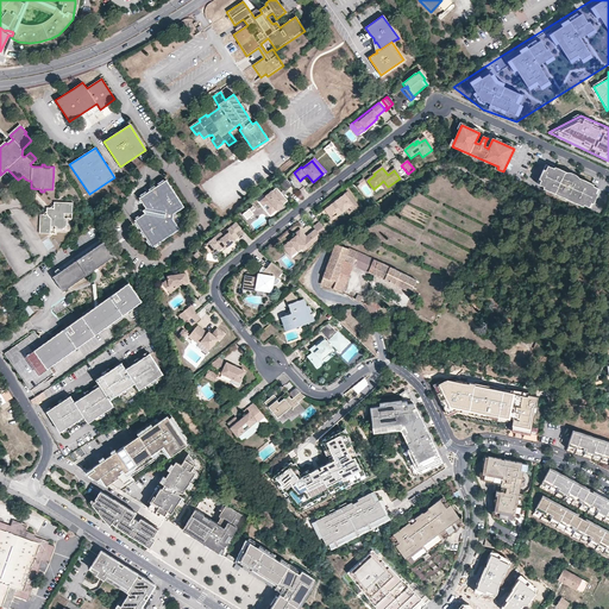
[(544,192),(545,192),(554,170),(547,168),(539,187),(544,189),(544,192)]
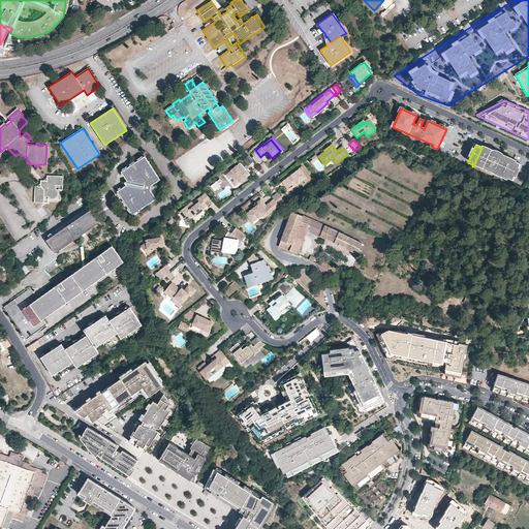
[(481,148),(473,166),(486,173),(487,170),(493,174),(492,175),(504,181),(512,162),(514,161),(500,155),(497,161),(493,159),(495,153),(481,147),(481,148)]
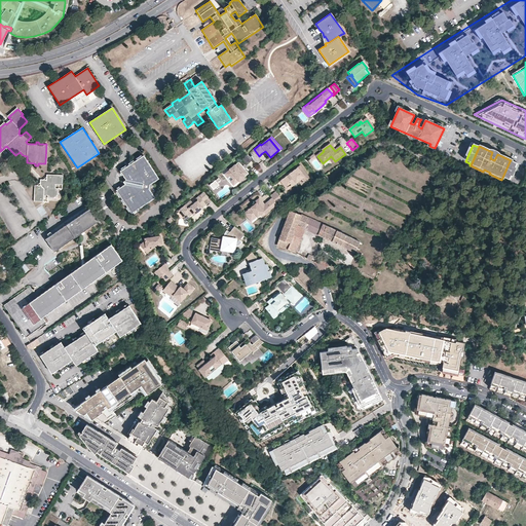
[(252,160),(247,154),(241,158),(247,164),(252,160)]
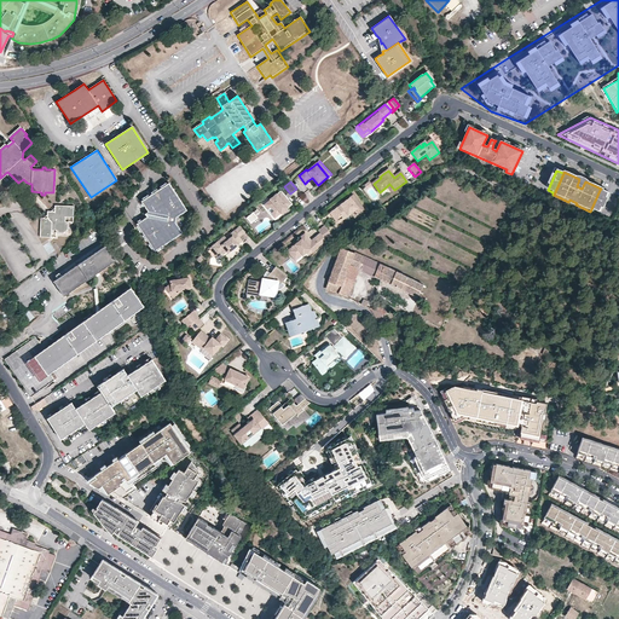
[(181,233),(175,224),(177,217),(186,210),(169,183),(160,189),(142,201),(148,212),(148,217),(137,224),(155,250),(181,233)]
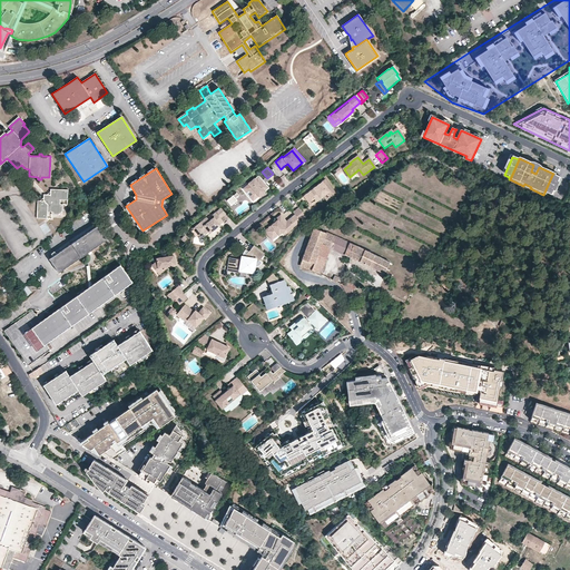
[(546,194),(550,196),(559,178),(552,175),(543,195),(544,195),(546,194)]
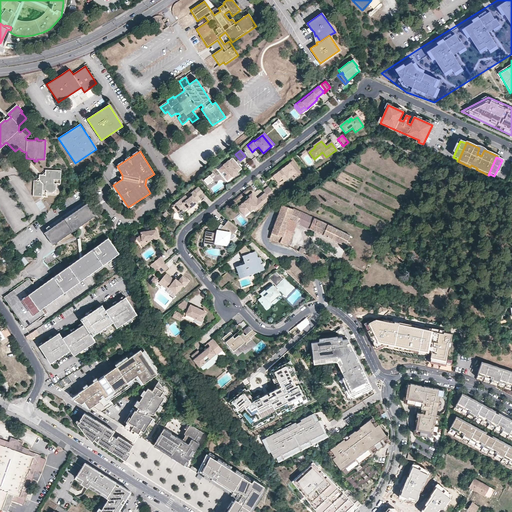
[(235,161),(232,158),(229,161),(228,160),(223,165),(218,169),(227,180),(232,176),(233,177),(238,172),(238,171),(241,168),(239,166),(237,164),(235,161)]
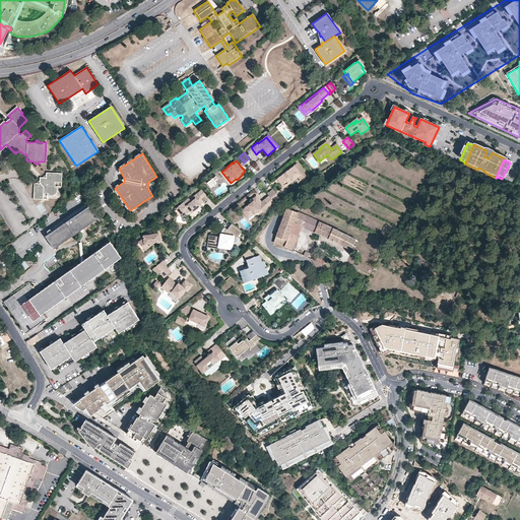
[(306,177),(297,165),(289,171),(290,172),(288,174),(286,173),(278,179),(282,185),(294,176),(296,178),(298,177),(301,180),(306,177)]
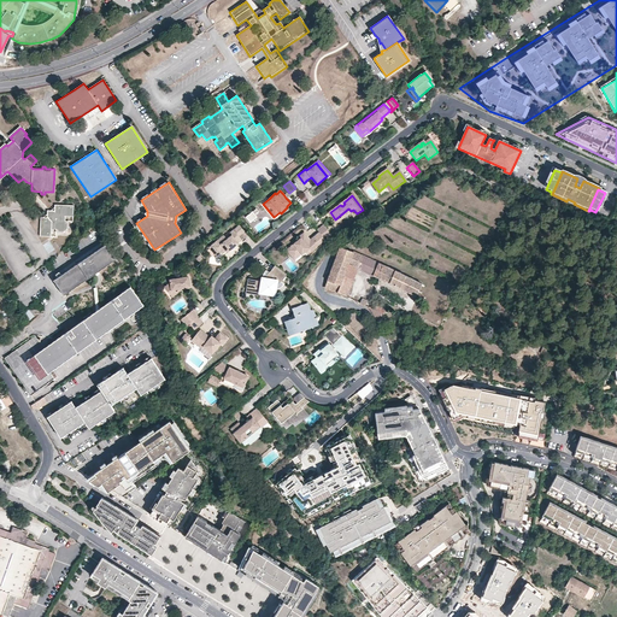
[(75,217),(76,205),(70,205),(70,206),(62,205),(62,204),(57,204),(57,206),(57,209),(56,210),(53,210),(51,209),(47,211),(48,213),(48,216),(45,216),(42,216),(41,221),(42,221),(42,229),(41,229),(41,235),(52,235),(52,228),(57,229),(57,231),(63,231),(69,228),(69,221),(66,221),(66,216),(75,217)]
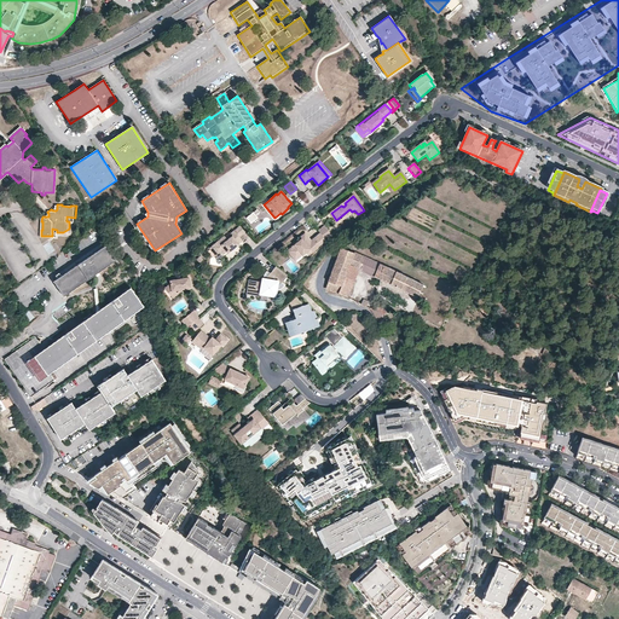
[(339,223),(352,212),(350,209),(336,220),(339,223)]
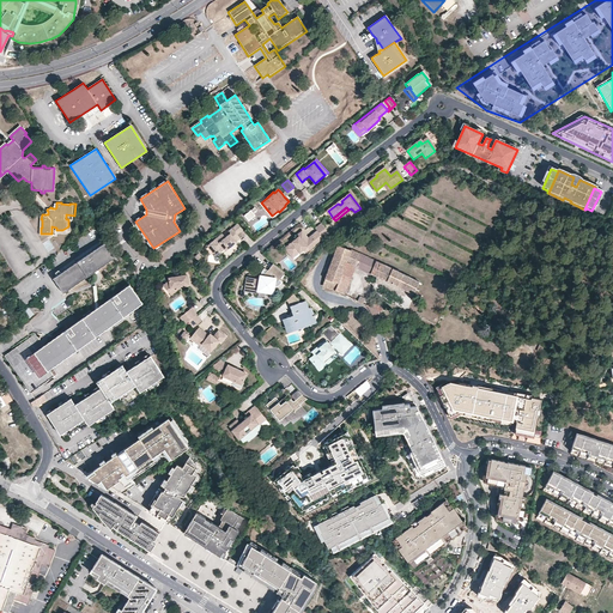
[(252,214),(249,211),(244,216),(246,218),(249,222),(256,216),(253,213),(252,214)]
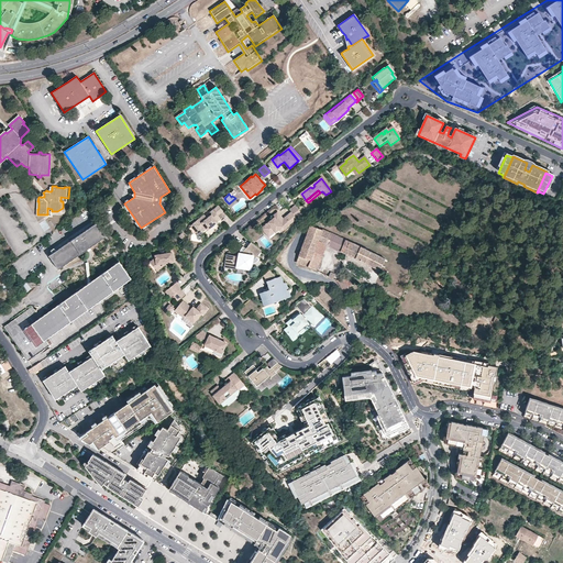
[(219,216),(224,211),(220,205),(210,212),(212,214),(209,218),(206,214),(196,222),(202,230),(205,232),(208,229),(212,225),(213,227),(219,222),(218,222),(221,219),(219,216)]
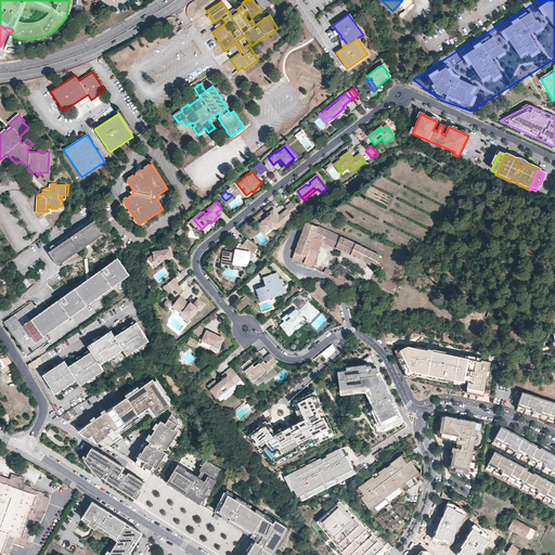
[(291,203),(286,207),(287,209),(292,216),(297,213),(291,203)]
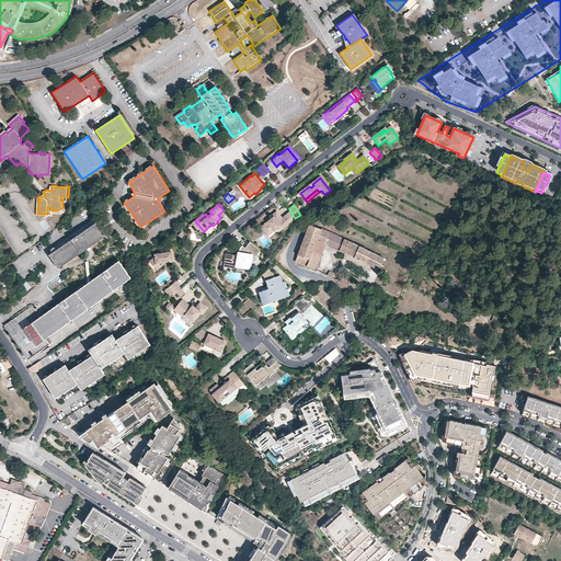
[(282,218),(281,216),(282,215),(277,210),(272,215),(272,216),(273,217),(260,227),(266,235),(273,229),(275,232),(278,229),(282,227),(284,229),(289,226),(288,225),(296,219),(295,218),(290,212),(286,215),(283,217),(282,218)]
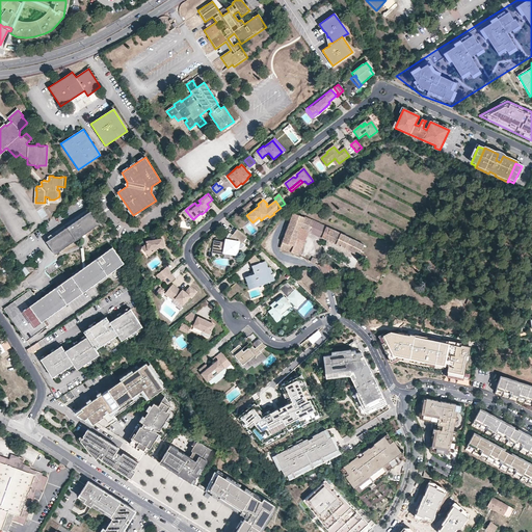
[(187,220),(191,217),(185,210),(181,213),(187,220)]
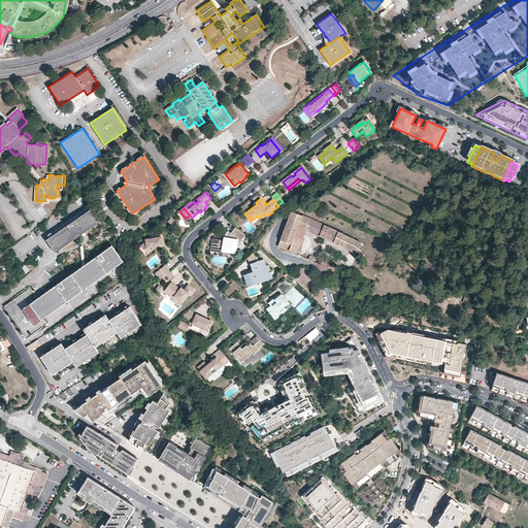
[(55,252),(98,222),(90,209),(46,239),(55,252)]
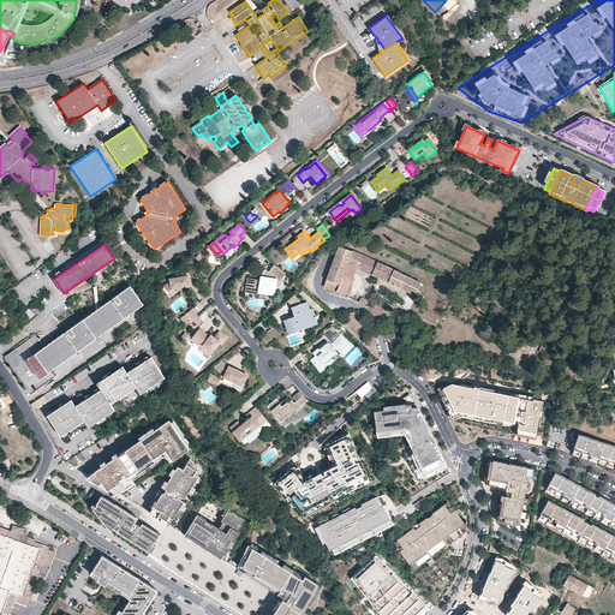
[(419,284),(342,248),(339,246),(323,287),(345,294),(352,279),(342,275),(347,263),(357,268),(377,278),(415,296),(419,284)]
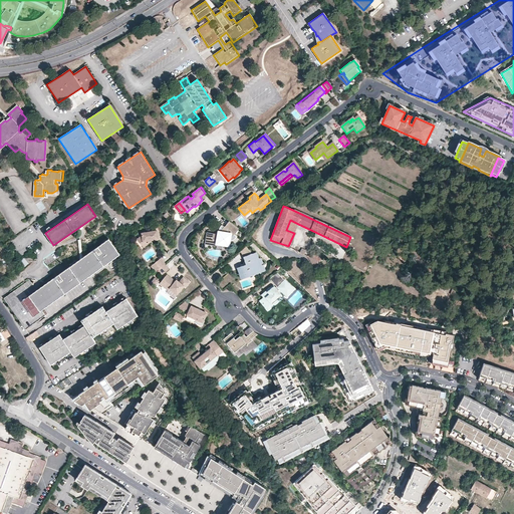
[(294,233),(298,224),(290,220),(286,230),(294,233)]
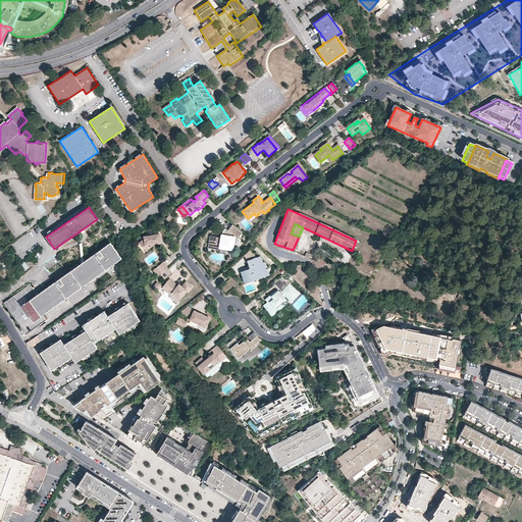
[(243,232),(233,224),(230,228),(228,230),(225,232),(225,236),(222,236),(222,238),(210,236),(208,248),(219,250),(220,248),(232,250),(232,246),(233,243),(239,239),(243,232)]
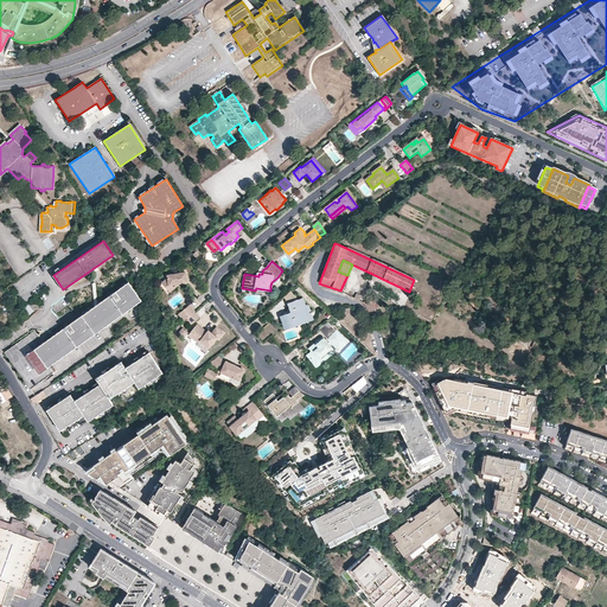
[(181,283),(186,283),(186,279),(185,273),(179,274),(177,275),(174,273),(172,275),(167,275),(167,279),(161,283),(167,289),(172,286),(181,283)]
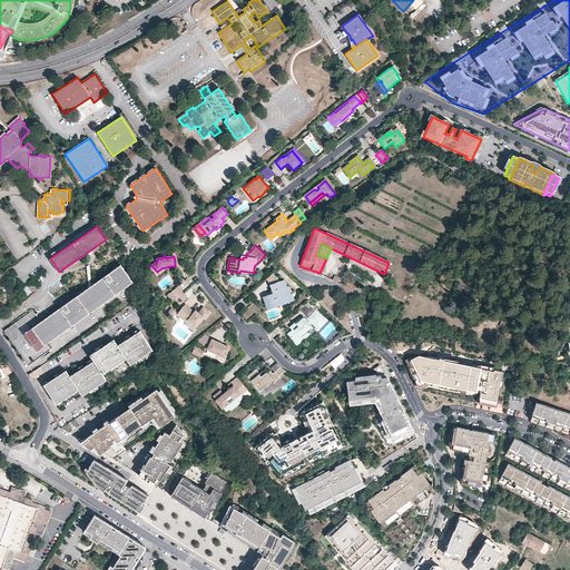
[(119,266),(49,315),(61,333),(131,283),(119,266)]
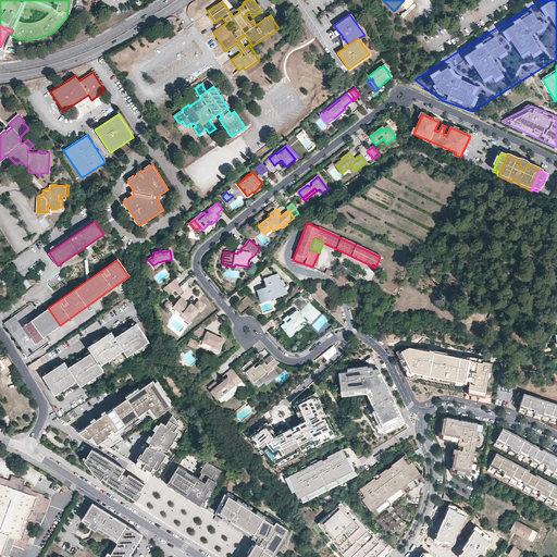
[(341,276),(344,283),(347,282),(346,277),(347,277),(345,272),(343,271),(341,272),(338,262),(332,263),(334,272),(336,272),(337,276),(341,276)]
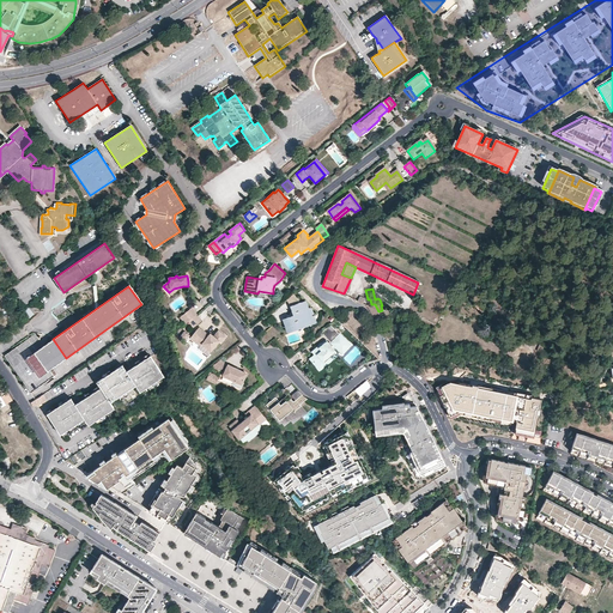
[(301,303),(295,295),(286,299),(292,308),(295,314),(297,313),(298,315),(296,316),(286,320),(289,326),(289,327),(298,325),(298,327),(315,321),(314,317),(311,309),(308,310),(305,302),(301,303)]
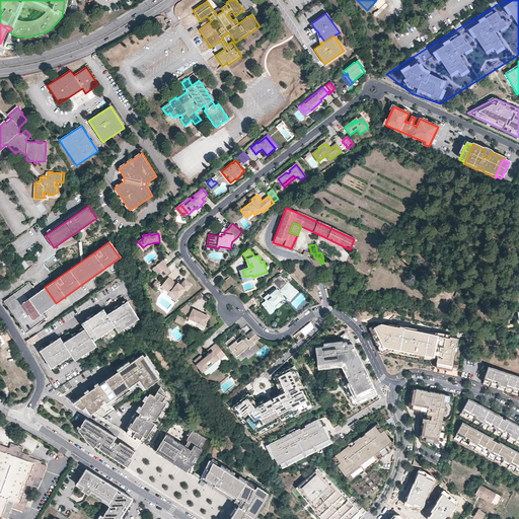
[(322,272),(323,272),(320,264),(317,257),(314,257),(310,258),(314,266),(319,273),(322,272)]
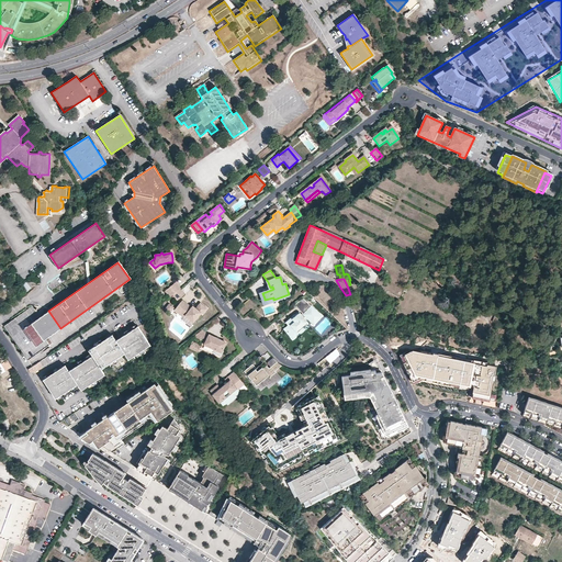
[(27,281),(22,285),(26,292),(32,288),(27,281)]
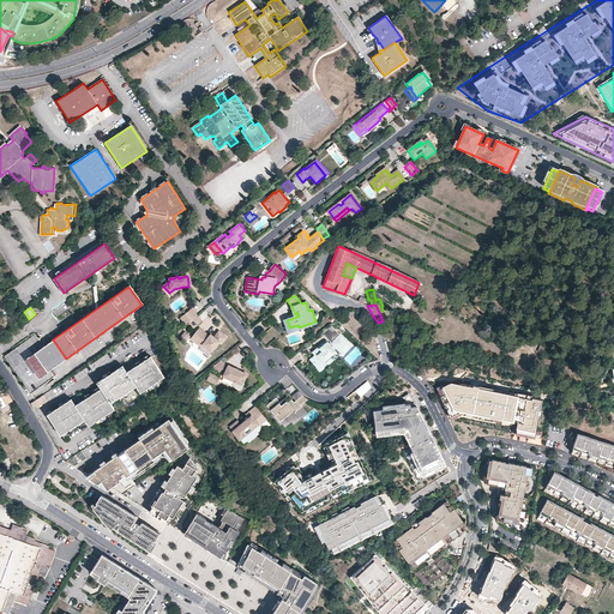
[(188,321),(197,315),(191,309),(181,318),(186,325),(188,321)]
